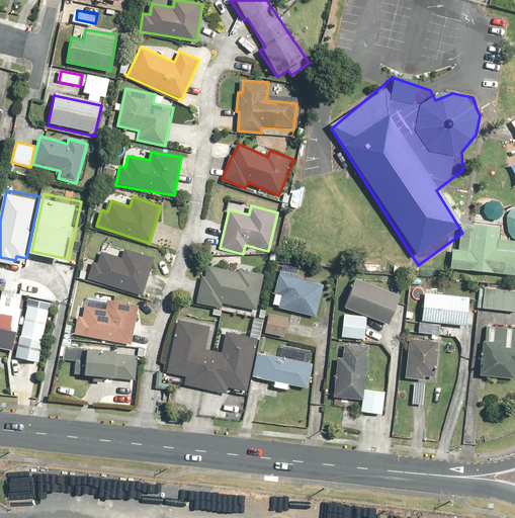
[(462,248),(452,247),(450,267),(514,273),(514,238),(502,237),(503,225),(465,221),(462,248)]
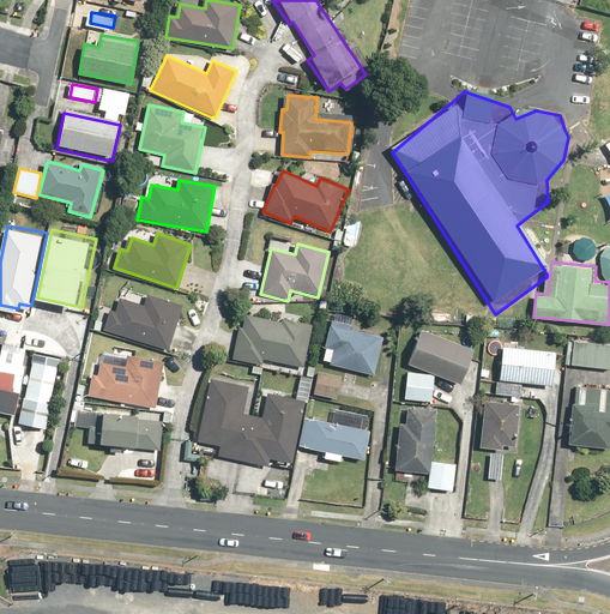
[(109,308),(102,330),(168,351),(182,308),(151,298),(149,307),(124,299),(119,311),(109,308)]
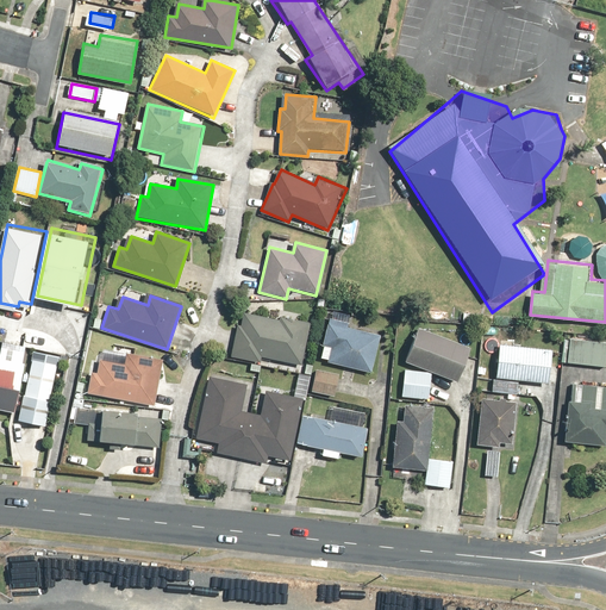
[(486,316),(466,313),(464,323),(485,325),(486,316)]
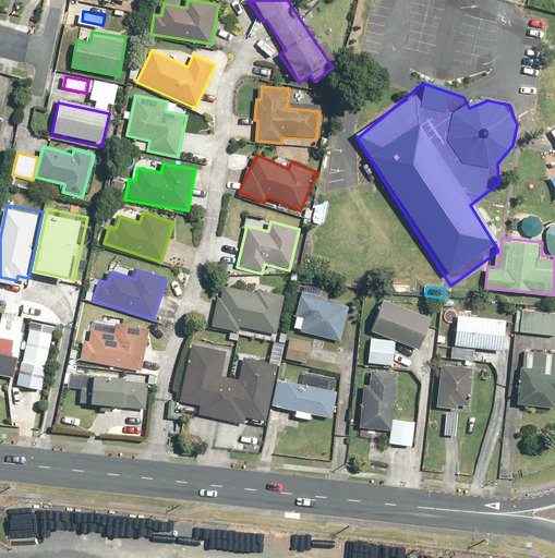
[(217,299),(209,326),(238,334),(240,326),(277,336),(288,295),(258,288),(256,296),(225,288),(221,300),(217,299)]
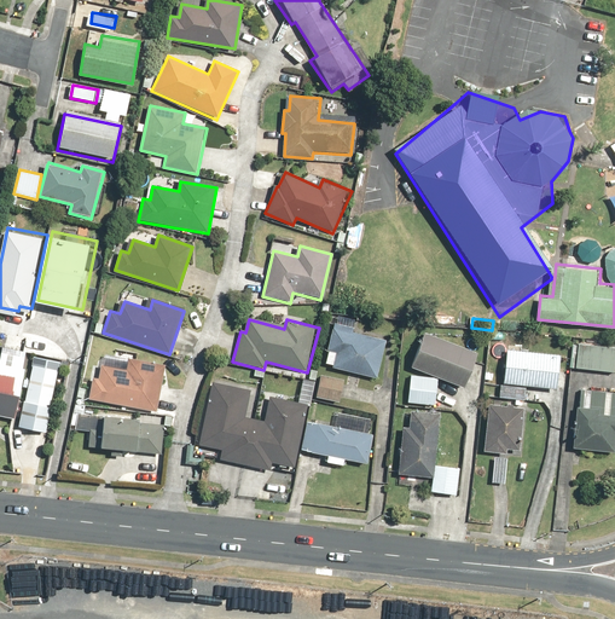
[(353,327),(332,322),(325,350),(336,352),(331,370),(373,381),(384,340),(352,331),(353,327)]
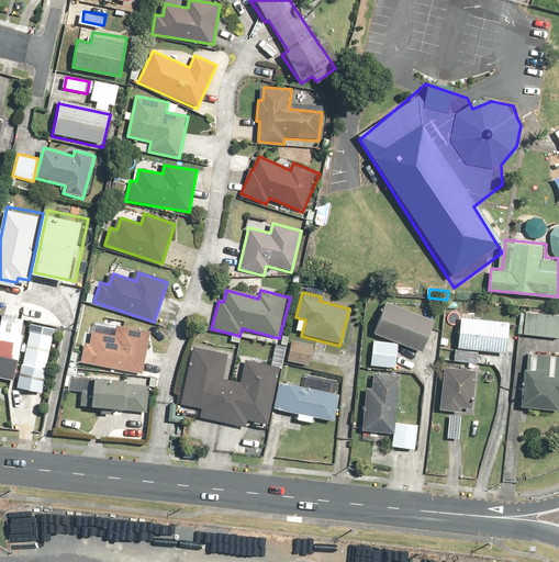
[(435,321),(386,302),(372,335),(423,353),(435,321)]
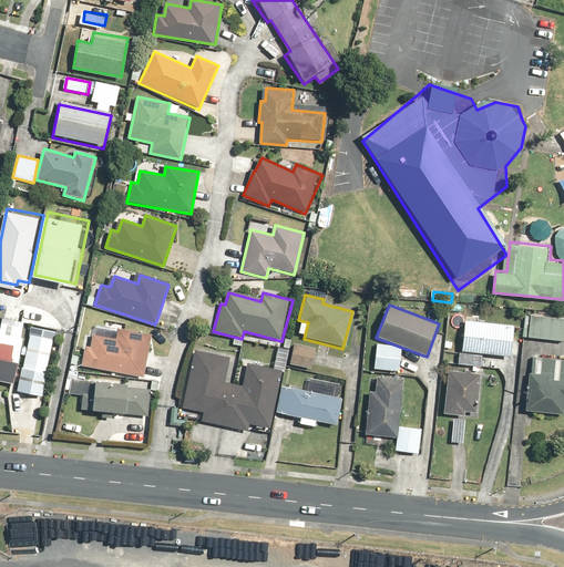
[(563,317),(530,315),(527,338),(563,341),(563,317)]
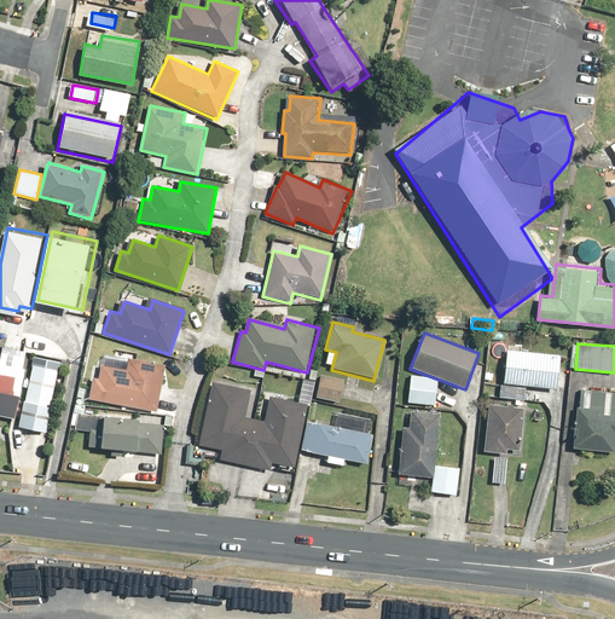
[(503,379),(502,379),(499,398),(524,400),(526,386),(557,389),(561,356),(506,351),(503,379)]
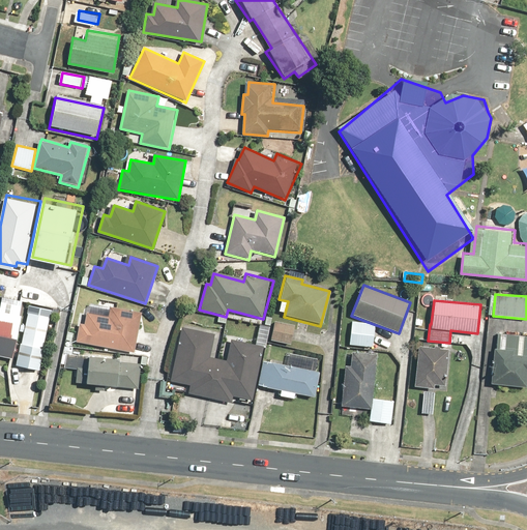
[(80,325),(77,340),(135,353),(144,314),(111,305),(109,317),(89,313),(86,326),(80,325)]
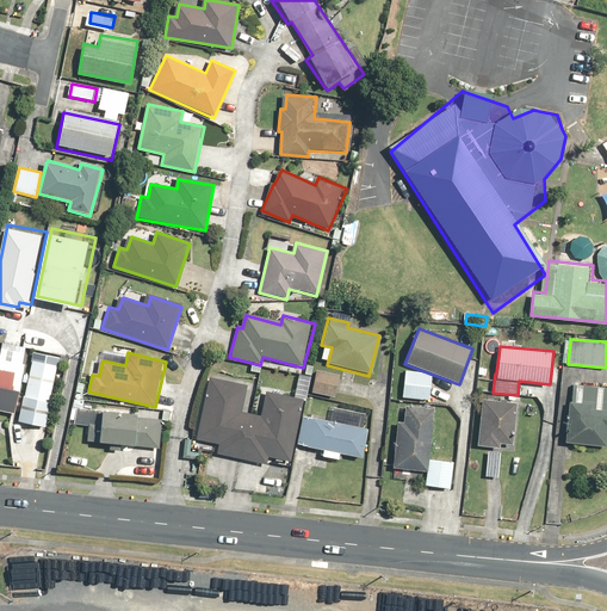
[(24,363),(0,358),(0,412),(14,415),(24,363)]
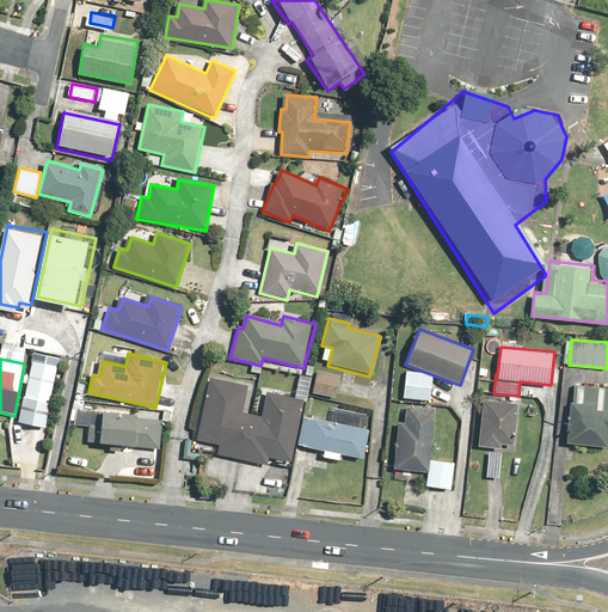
[(59,366),(31,360),(19,423),(45,428),(59,366)]
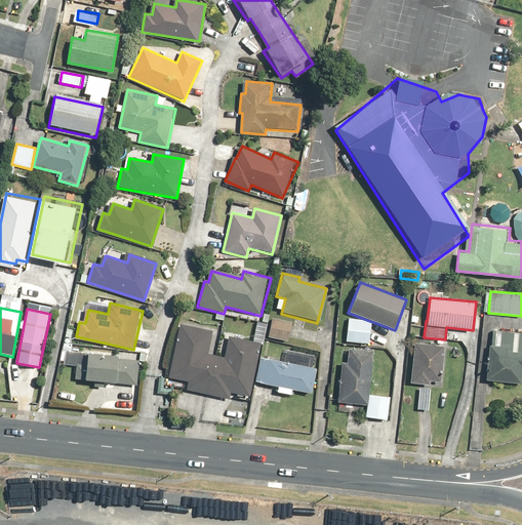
[(360,319),(349,318),(347,341),(368,344),(368,348),(372,348),(374,331),(370,330),(370,323),(359,322),(360,319)]
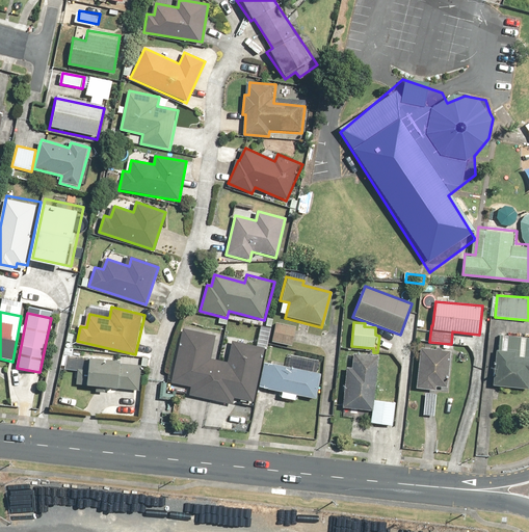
[(217,337),(185,328),(172,380),(191,384),(188,397),(232,407),(235,398),(255,403),(259,388),(313,401),(320,375),(265,361),(268,348),(233,339),(227,361),(212,357),(217,337)]
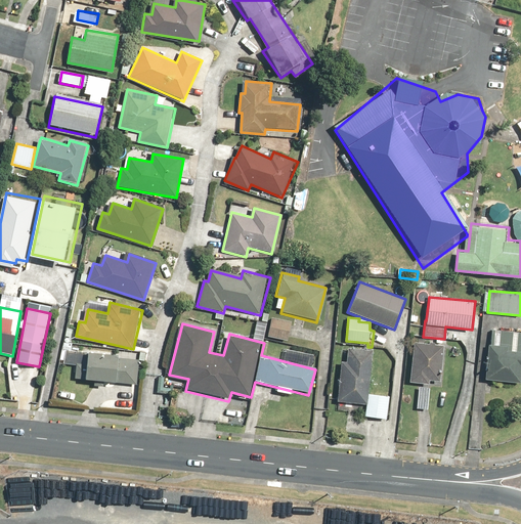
[(490,345),(487,345),(484,381),(520,384),(520,333),(491,330),(490,345)]
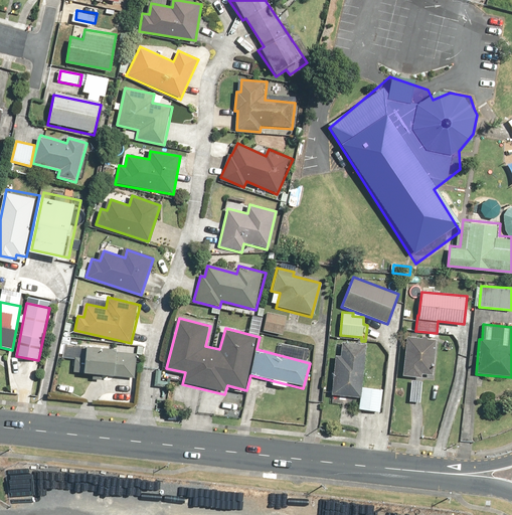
[(407,342),(402,375),(421,378),(421,374),(432,375),(437,341),(409,337),(408,342),(407,342)]
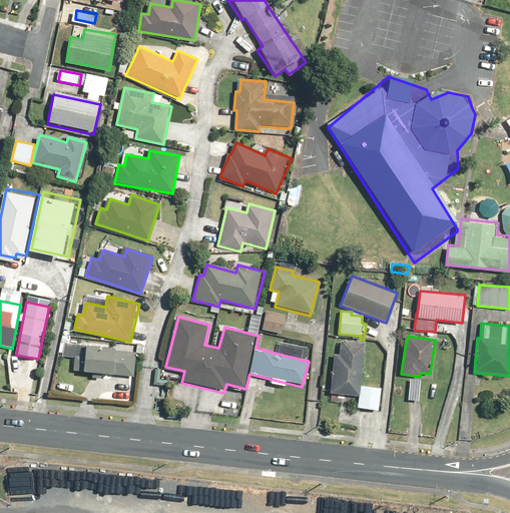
[(332,353),(329,394),(357,396),(356,409),(379,411),(380,389),(363,388),(366,345),(343,343),(343,354),(332,353)]
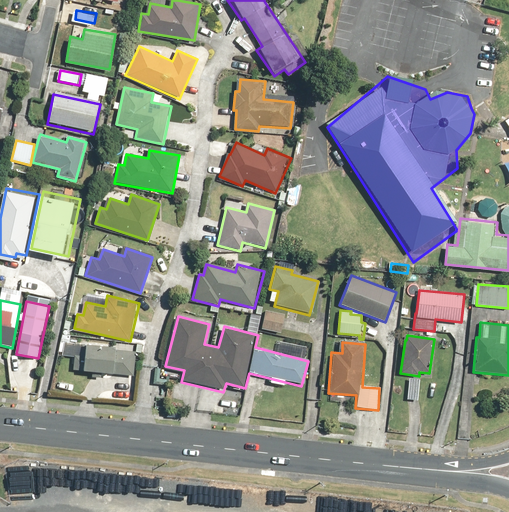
[(112,346),(82,344),(81,371),(135,374),(136,353),(112,351),(112,346)]
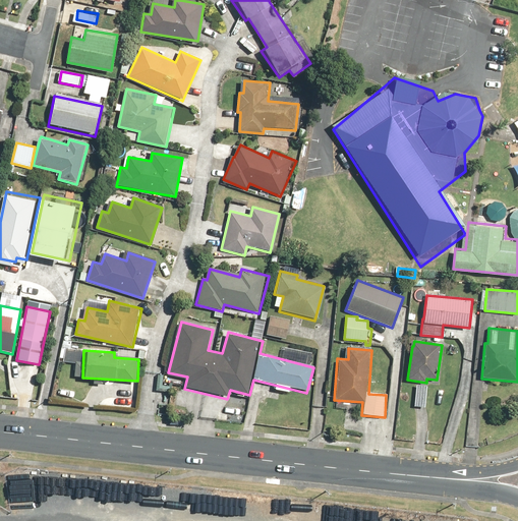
[(428,386),(417,385),(414,406),(424,408),(428,386)]
